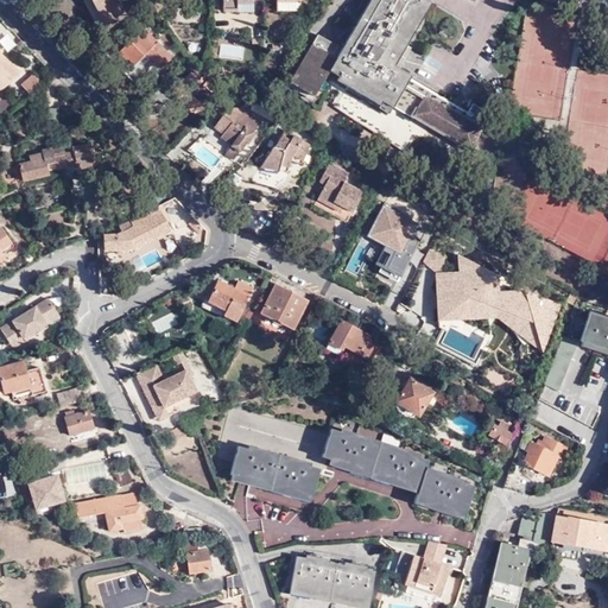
[(89,0),(103,26),(116,18),(115,16),(124,11),(116,0),(89,0)]
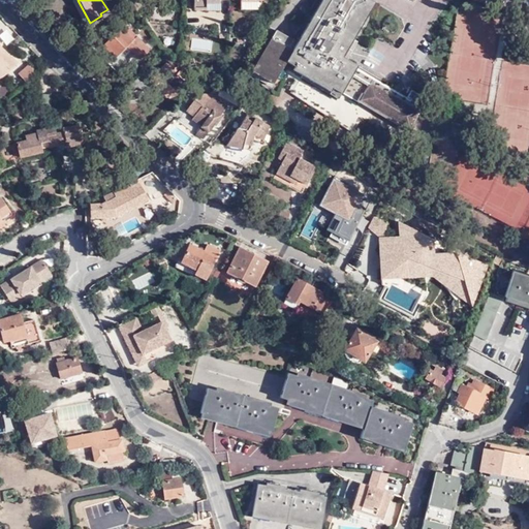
[(192,0),(193,11),(212,11),(212,5),(219,5),(218,0),(192,0)]
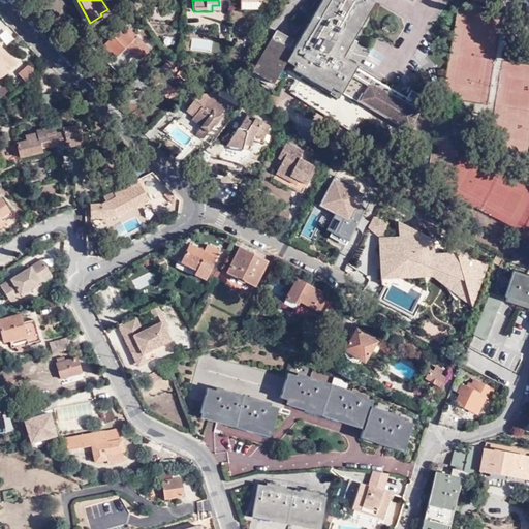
[(341,95),(343,91),(346,87),(362,96),(360,99),(408,129),(419,112),(414,109),(416,103),(413,101),(417,94),(411,90),(406,97),(410,99),(409,101),(395,92),(395,91),(373,78),(373,79),(356,68),(359,65),(344,55),(354,37),(376,1),(374,0),(322,0),(299,39),(278,26),(252,67),(273,80),(287,57),(298,64),(296,67),(332,90),(341,95)]
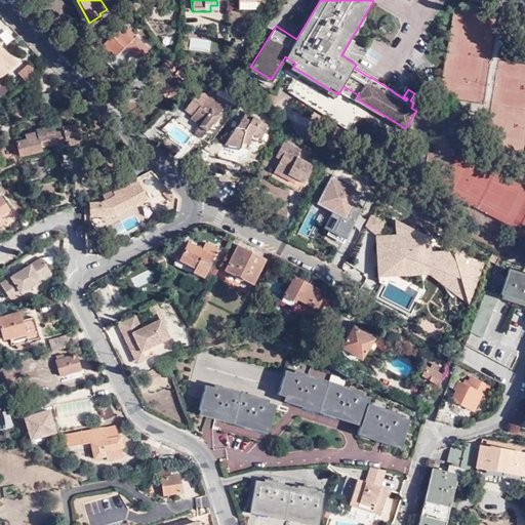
[(444,90),(485,96),(497,13),(456,7),(444,90)]
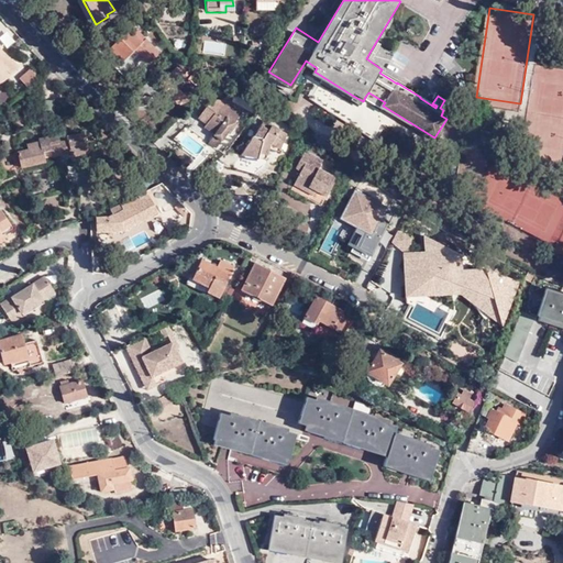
[(133,52),(139,56),(147,66),(159,54),(145,41),(143,43),(130,29),(108,50),(121,64),(130,54),(133,52)]
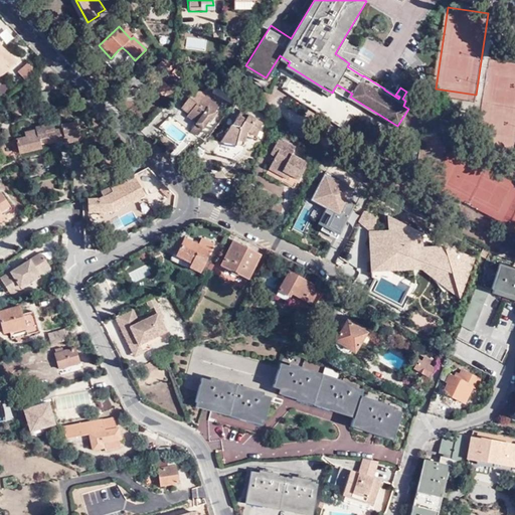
[(186,29),(185,47),(204,48),(205,30),(186,29)]
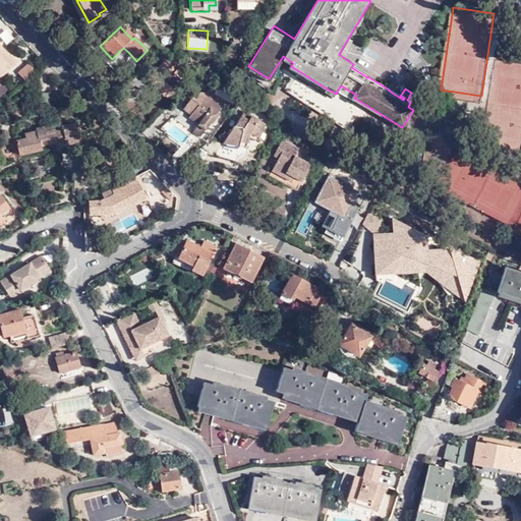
[(349,37),(339,54),(342,56),(352,39),(349,37)]
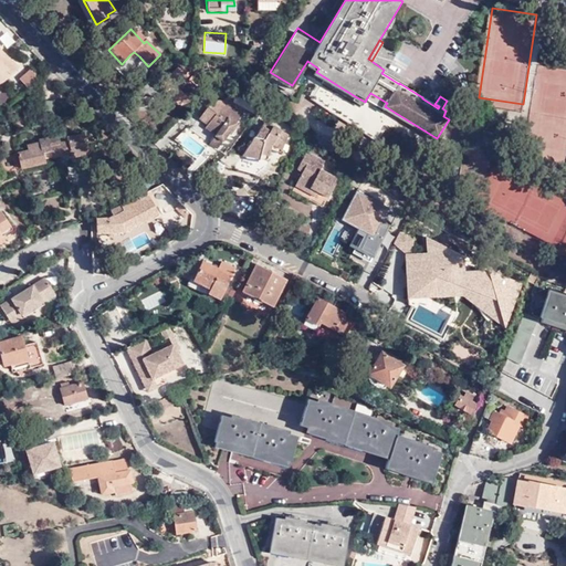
[(0,83),(1,83),(6,80),(10,76),(6,72),(12,65),(0,52),(0,83)]
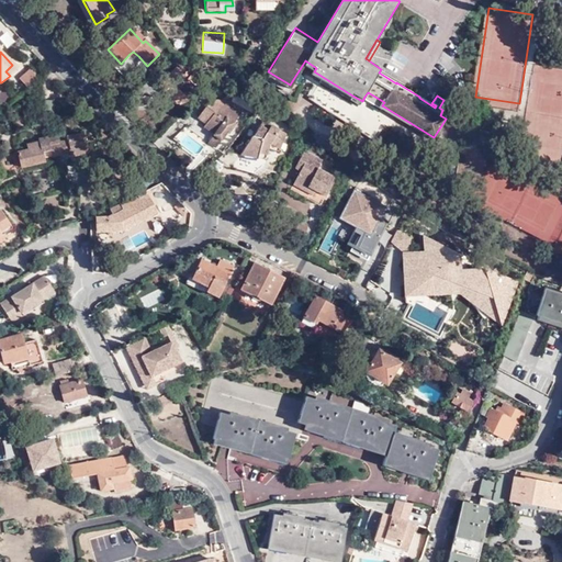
[(6,71),(10,76),(15,69),(12,65),(6,71)]
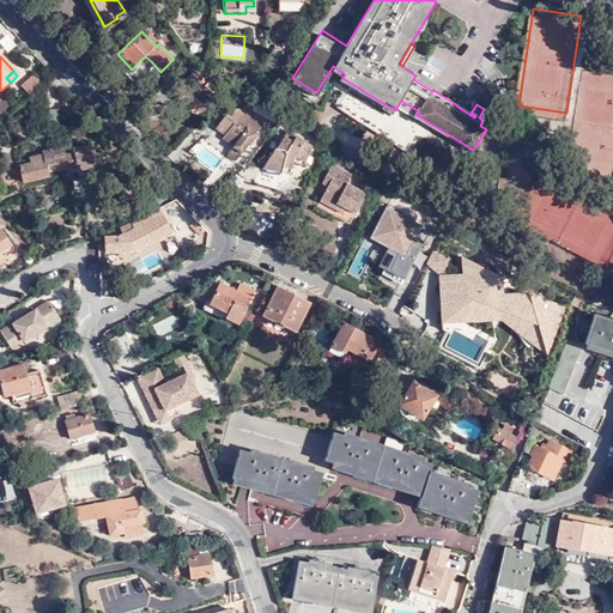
[(32,73),(20,85),(30,93),(41,82),(32,73)]
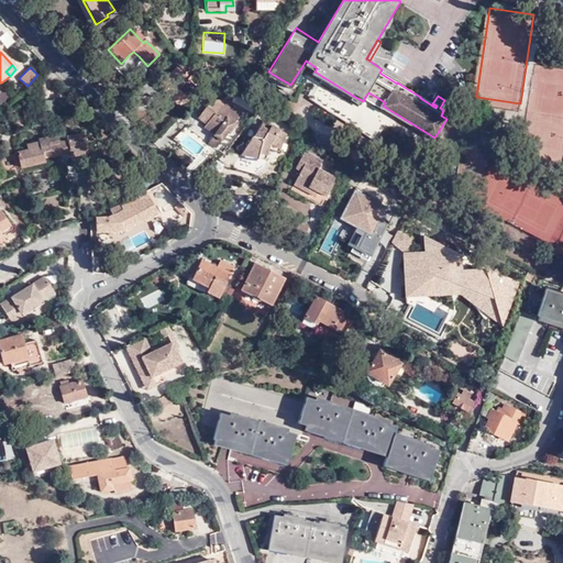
[(188,77),(190,75),(184,68),(181,72),(188,77)]
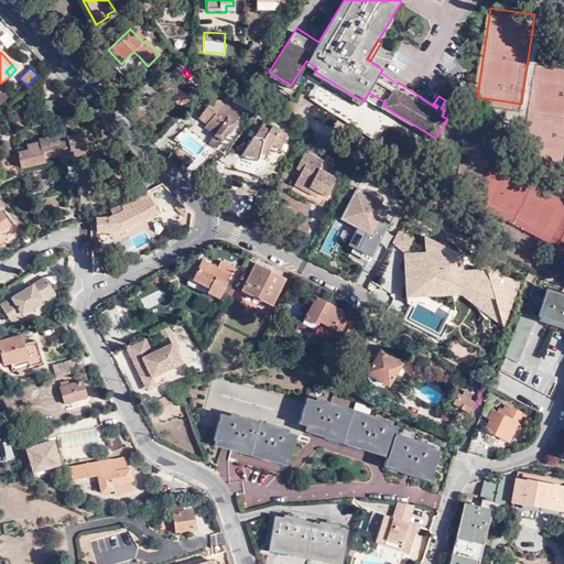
[(165,91),(179,104),(181,101),(169,89),(165,91)]
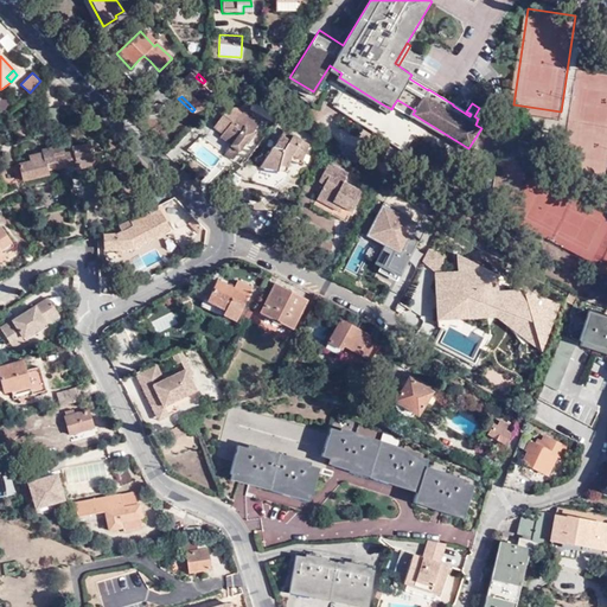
[(415,110),(397,100),(394,104),(411,116),(413,114),(415,110)]
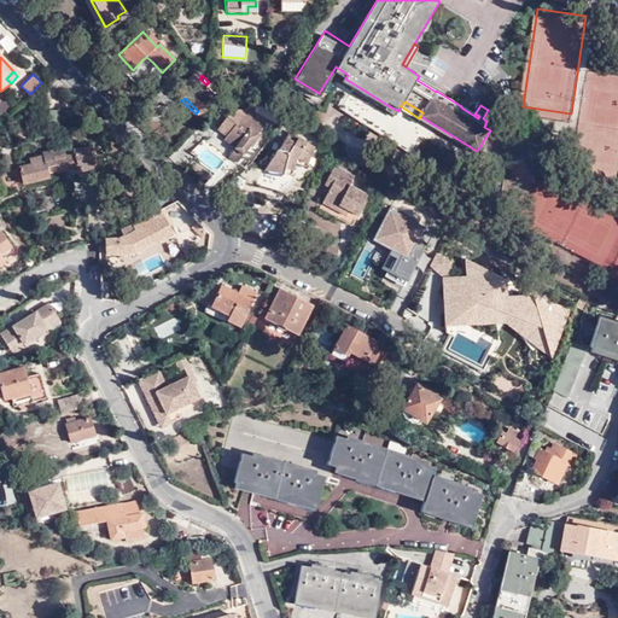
[(228,114),(217,129),(228,136),(229,134),(240,141),(235,149),(244,155),(258,134),(228,114)]
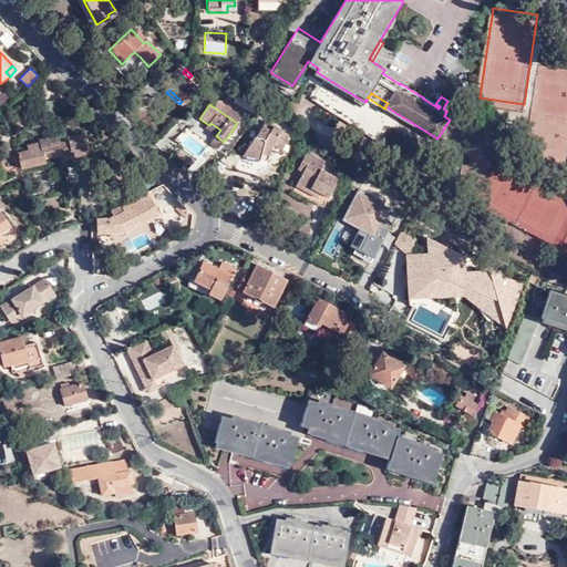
[(246,151),(261,155),(270,156),(274,145),(282,151),(290,135),(267,121),(246,151)]
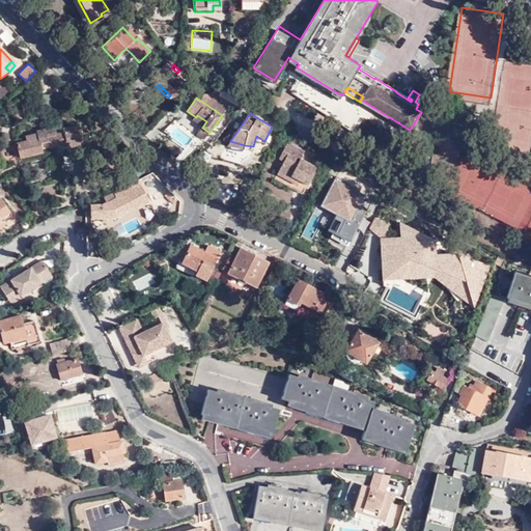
[(196,117),(193,121),(202,128),(206,121),(197,115),(196,117)]
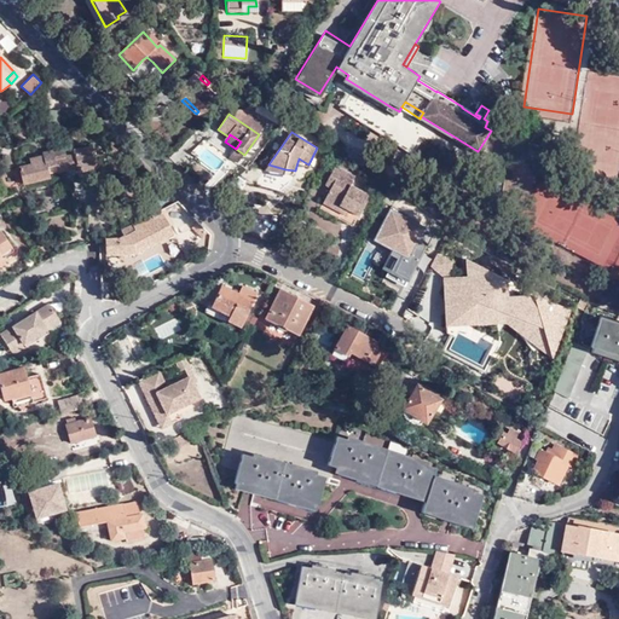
[(81,165),(81,169),(100,166),(96,145),(77,149),(77,152),(70,155),(68,146),(36,154),(38,157),(33,158),(34,163),(23,167),(27,181),(52,177),(51,173),(81,165)]
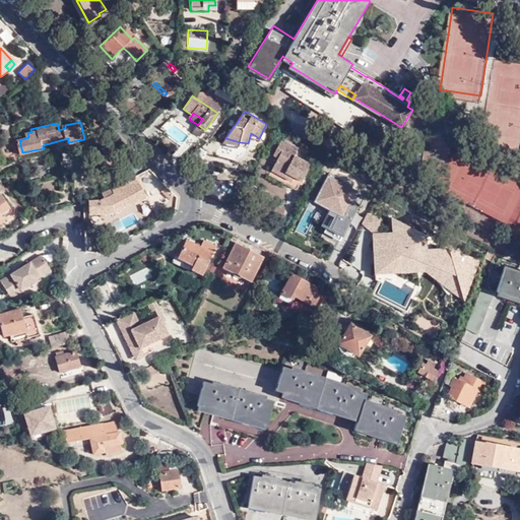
[(240,142),(225,138),(222,143),(238,147),(240,142)]
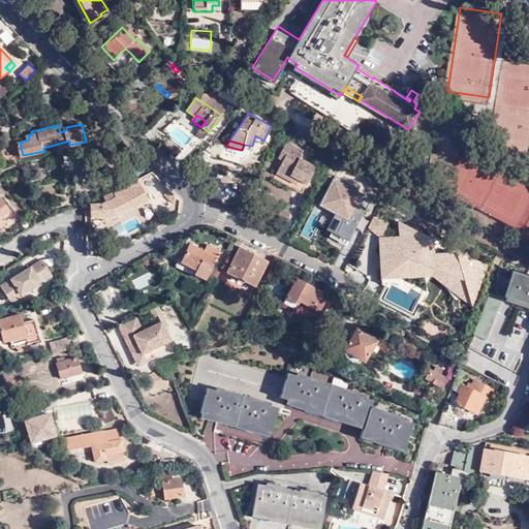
[(296,186),(292,184),(290,187),(303,193),(316,167),(300,158),(304,150),(286,142),(278,158),(282,161),(277,170),(298,181),(296,186)]
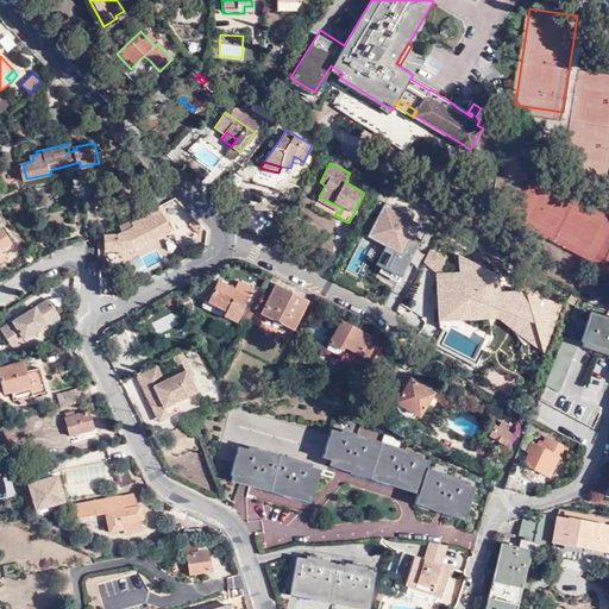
[(143,180),(124,175),(119,192),(131,195),(132,192),(139,194),(143,180)]
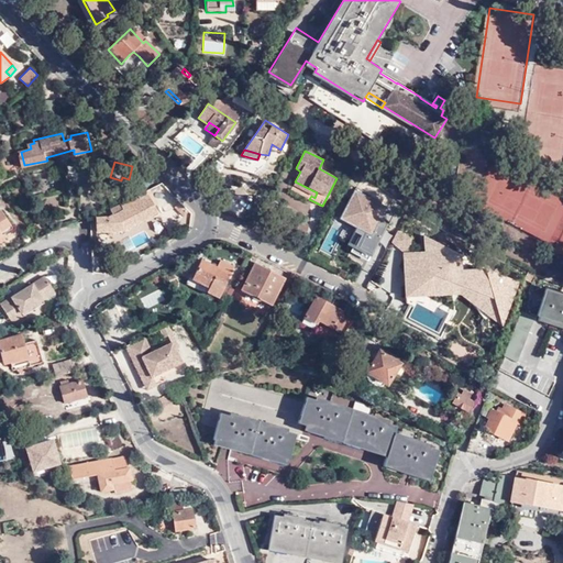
[(562,245),(562,197),(511,177),(507,187),(492,181),(484,202),(542,225),(538,236),(562,245)]
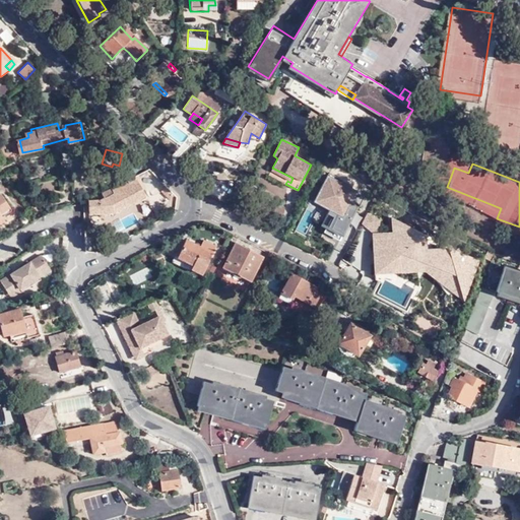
[(272,168),(270,172),(287,181),(290,183),(293,178),(272,168)]
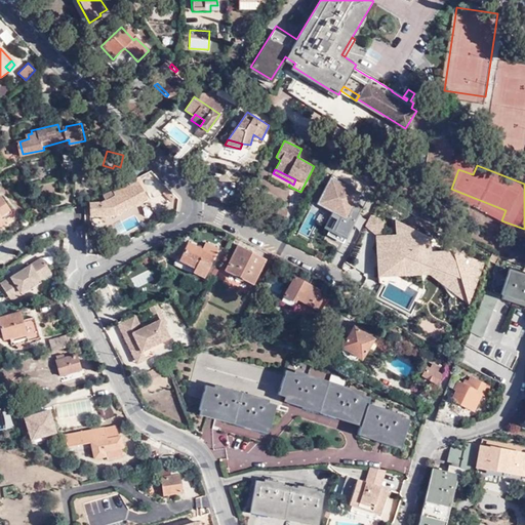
[(145,192),(147,191),(139,176),(135,178),(137,184),(139,183),(145,192)]
